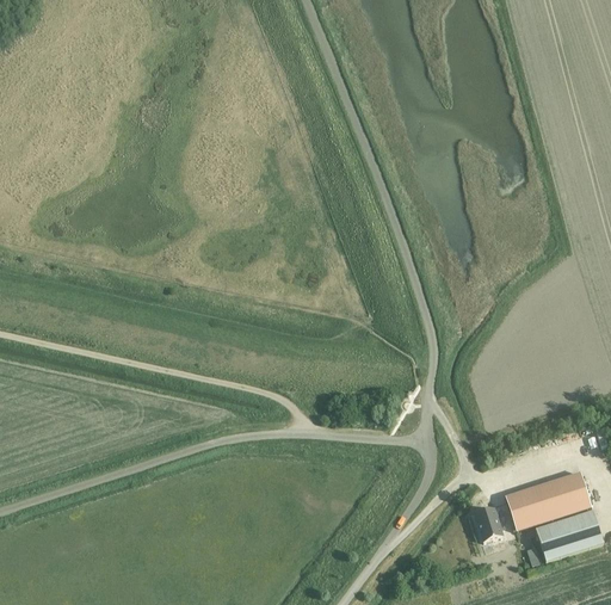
[(609,442),(603,425),(596,427),(602,444),(609,442)]
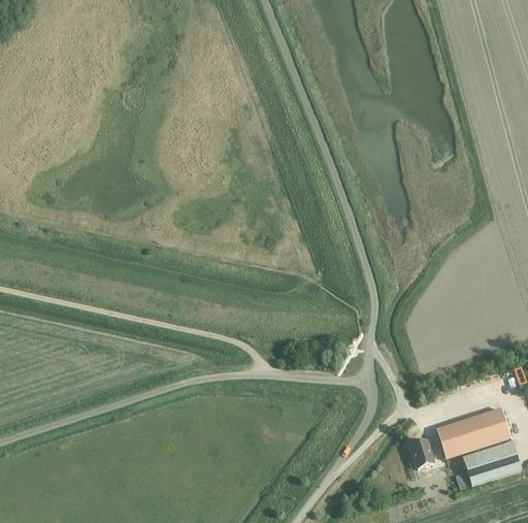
[(501,407),(436,428),(446,458),(510,437),(501,407)]
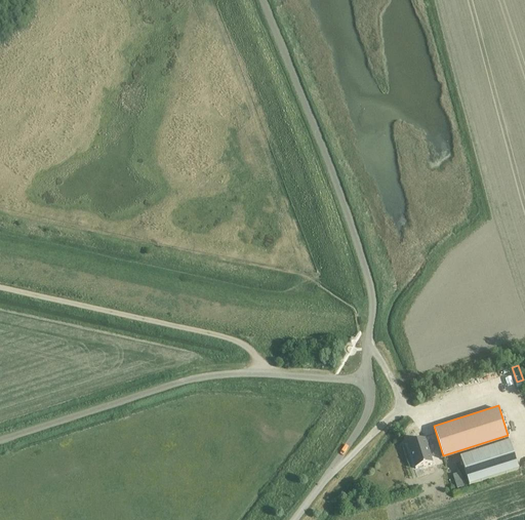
[(415,465),(432,460),(423,436),(407,441),(415,465)]
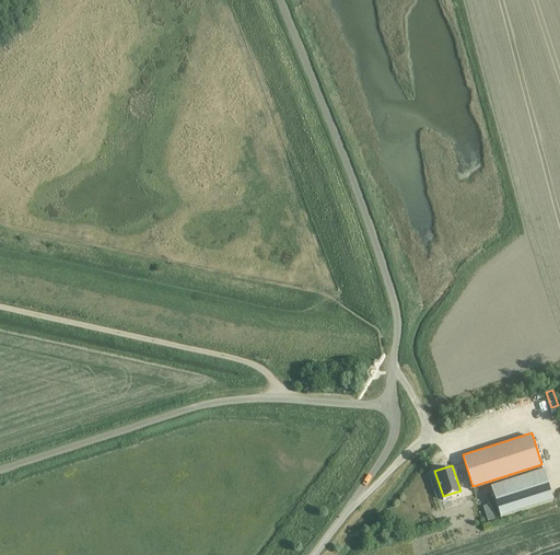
[(491,484),(500,513),(552,497),(543,467),(491,484)]
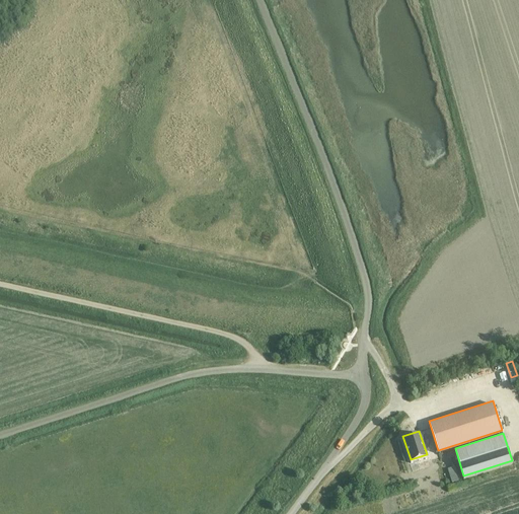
[(455,467),(449,468),(451,479),(458,478),(455,467)]
